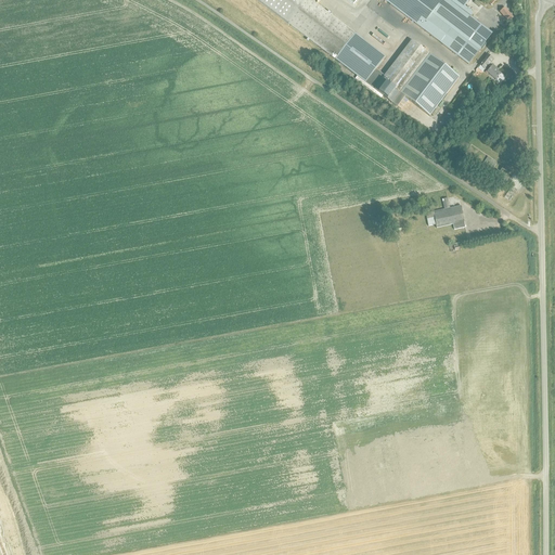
[(256,0),(287,24),(335,60),(336,61),(365,84),(391,103),(399,93),(429,116),(460,78),(411,41),(384,76),(376,69),(385,57),(310,0),(256,0)]
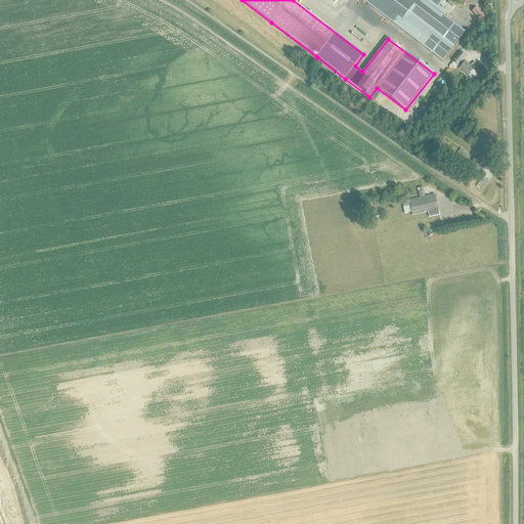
[(438,6),(442,2),(439,0),(361,0),(442,61),(465,32),(444,16),(446,12),(438,6)]
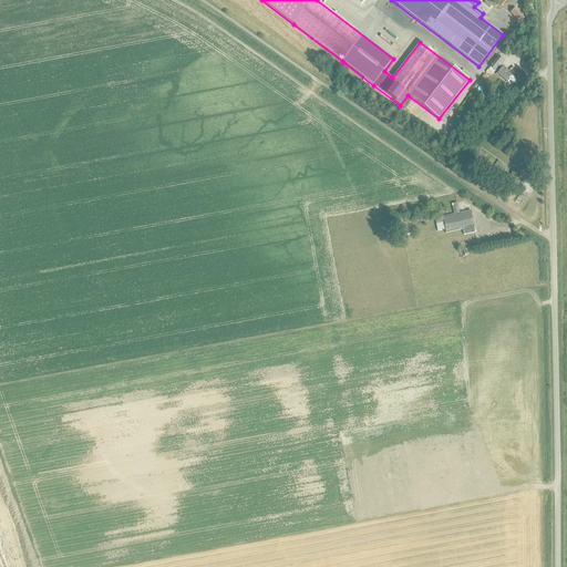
[(511,12),(519,23),(524,19),(515,8),(511,12)]
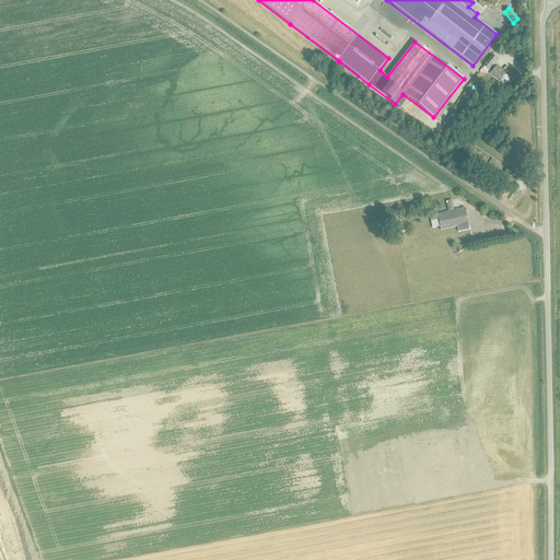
[(491,73),(498,79),(500,81),(505,76),(501,72),(502,71),(494,65),(498,60),(492,56),(485,67),(489,71),(490,70),(492,72),(491,73)]
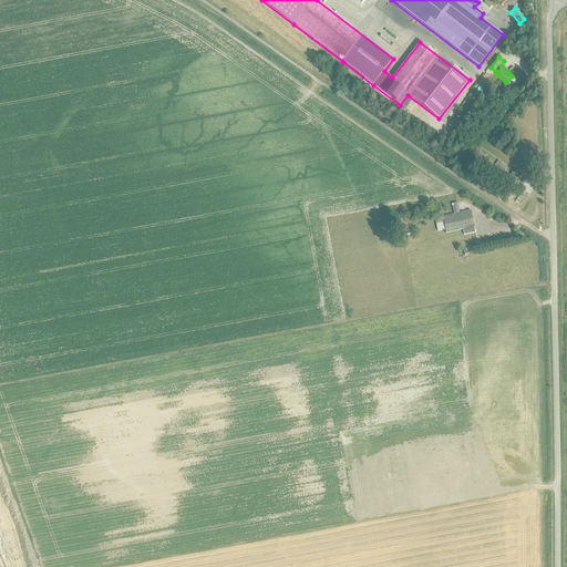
[(494,167),(503,174),(507,166),(498,161),(494,167)]
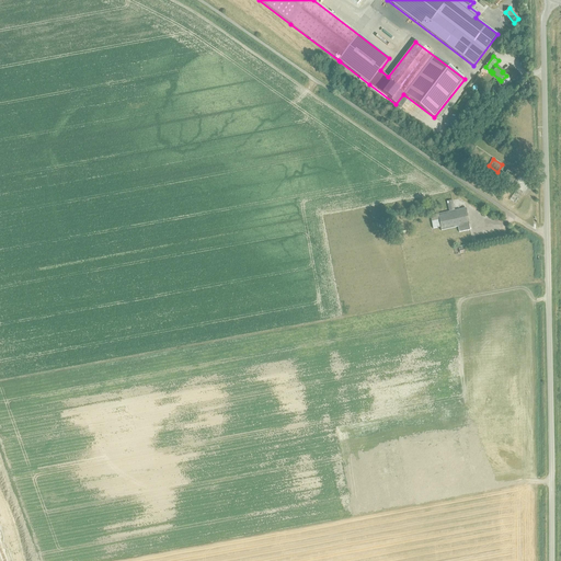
[(500,175),(503,178),(514,184),(519,175),(510,169),(505,174),(503,172),(500,175)]
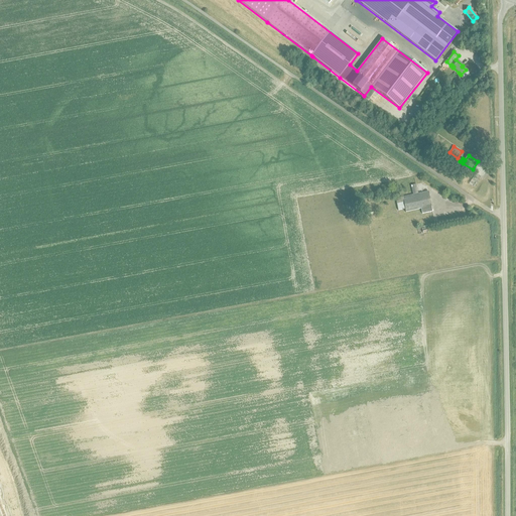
[(406,213),(421,209),(422,214),(432,212),(431,207),(427,192),(396,200),(397,205),(398,210),(405,209),(406,213)]
